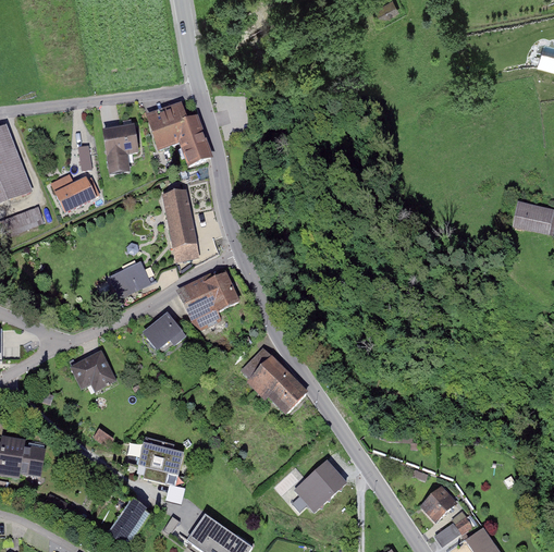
[(385,0),(374,4),(380,16),(397,8),(394,0),(385,0)]
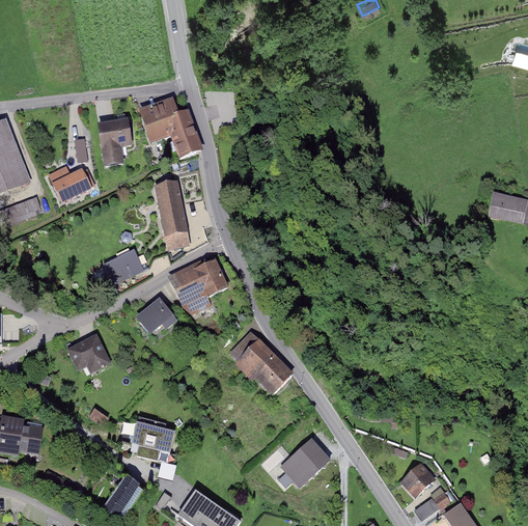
[(527,50),(513,47),(509,60),(527,65),(527,50)]
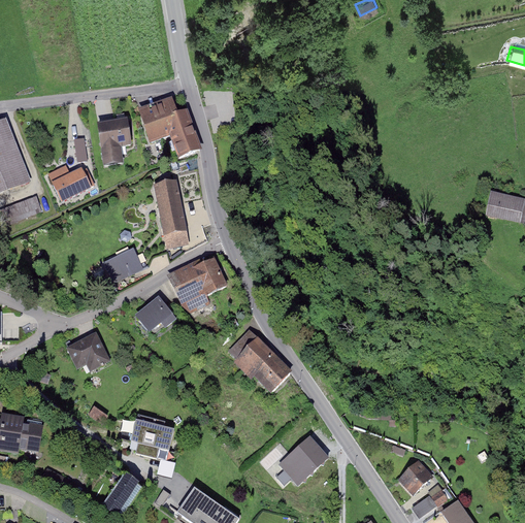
[(173,98),(140,107),(150,140),(170,134),(176,155),(199,148),(188,107),(176,110),(173,98)]
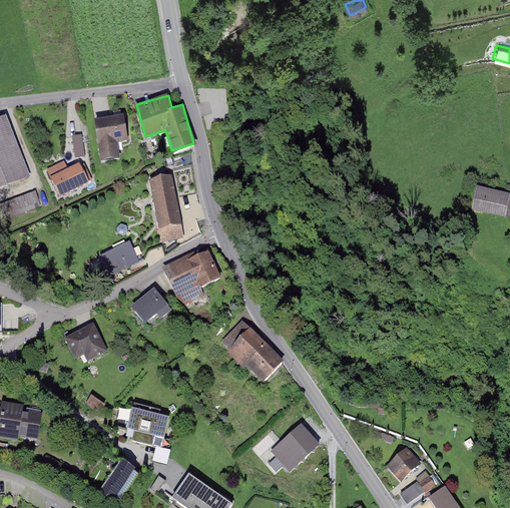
[(7,113),(0,116),(0,185),(31,173),(7,113)]
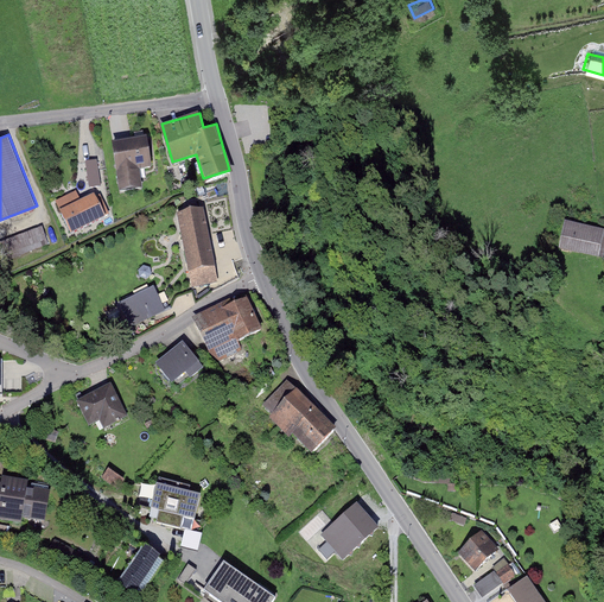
[(151,134),(116,139),(122,188),(145,185),(142,169),(156,168),(151,134)]
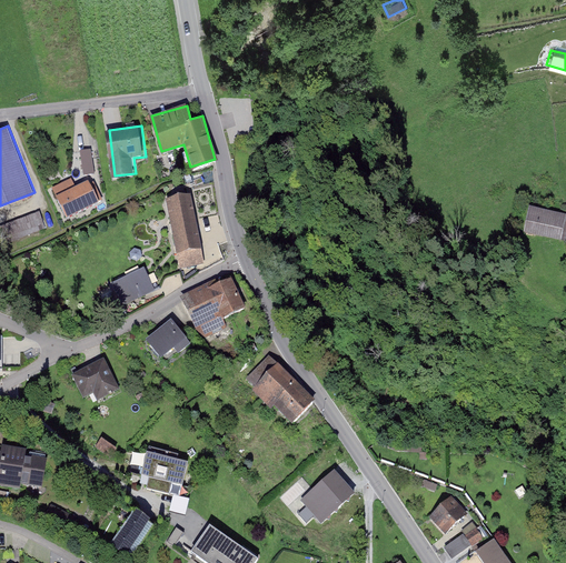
[(81,171),(92,169),(89,144),(78,147),(81,171)]
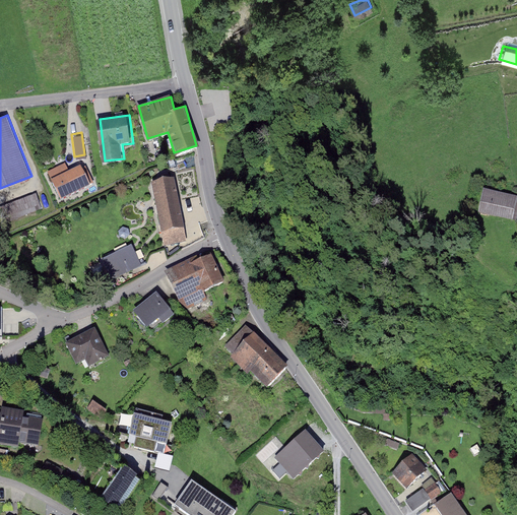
[(83,163),(53,178),(62,196),(92,182),(83,163)]
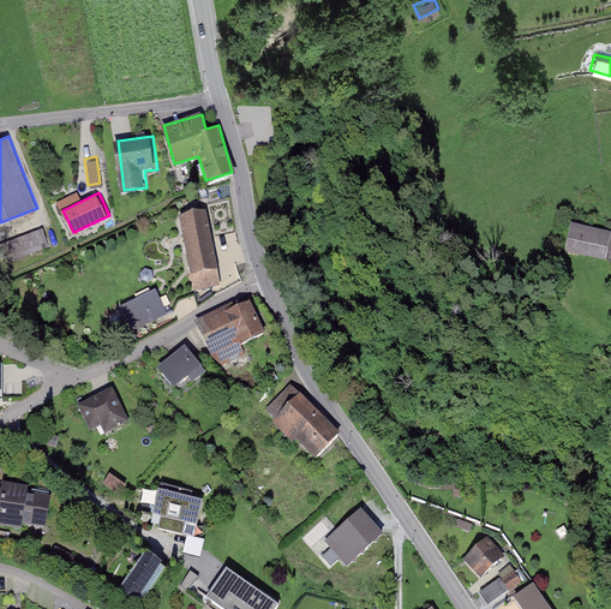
[(205,207),(180,212),(192,281),(217,276),(205,207)]
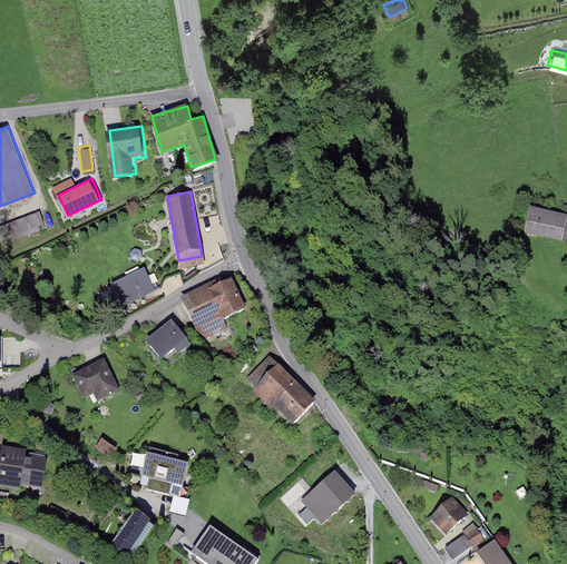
[(566,231),(566,211),(535,204),(527,231),(565,241),(566,231)]
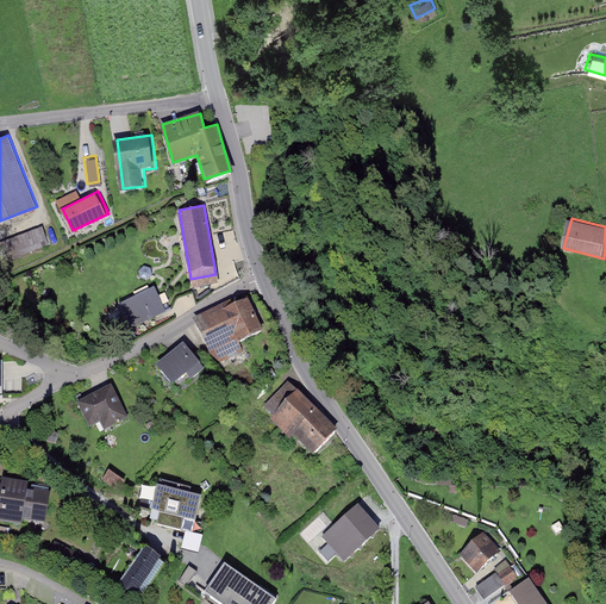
[(39,225),(0,238),(0,253),(1,256),(45,241),(39,225)]
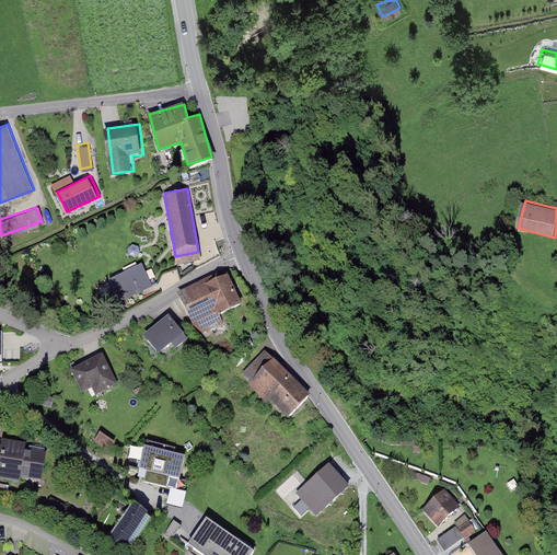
[(139,257),(107,273),(118,297),(151,281),(139,257)]
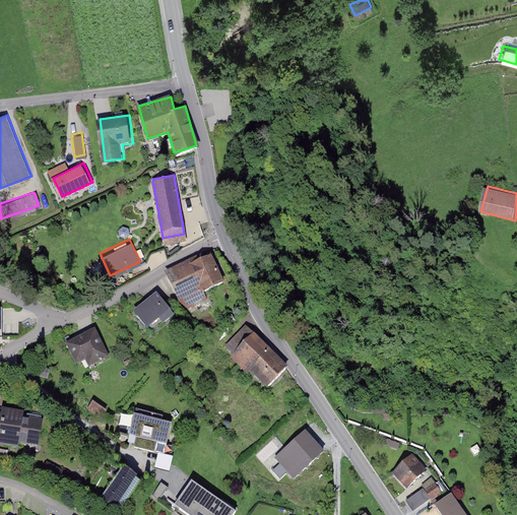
[(189,257),(167,268),(183,301),(227,279),(213,253),(192,263),(189,257)]
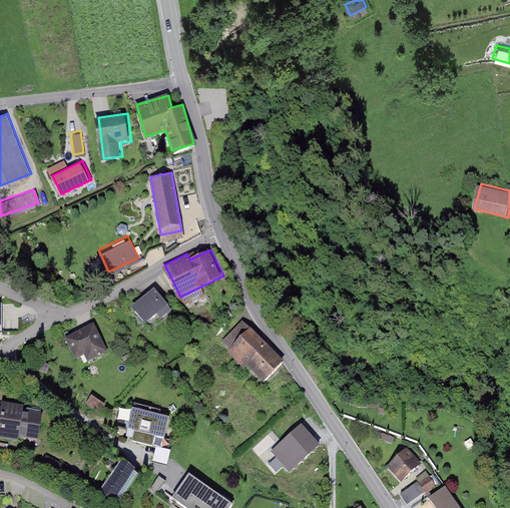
[(172,303),(153,282),(128,303),(147,324),(172,303)]
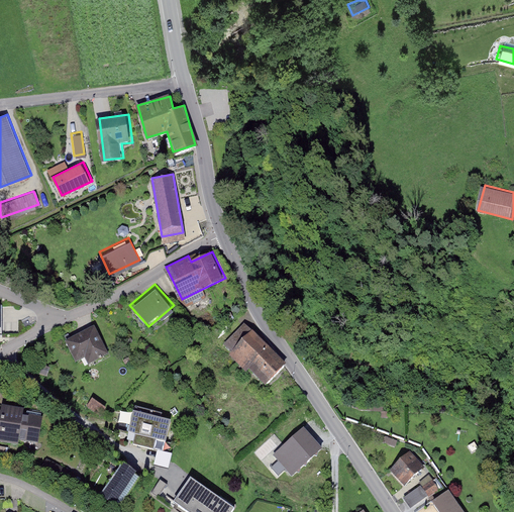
[(93,324),(64,339),(74,360),(84,354),(88,362),(107,352),(93,324)]
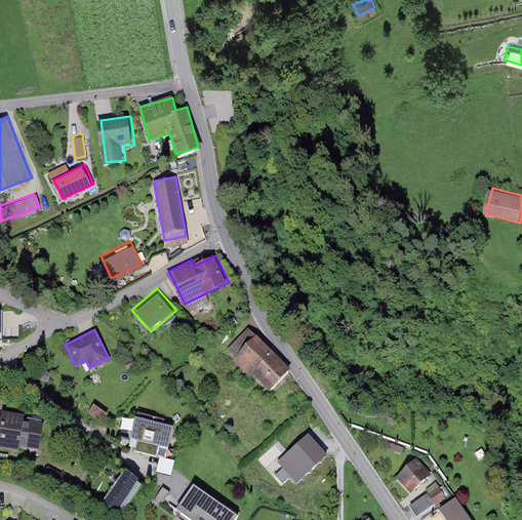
[(290,368),(257,333),(232,358),(249,376),(253,373),(268,389),(290,368)]
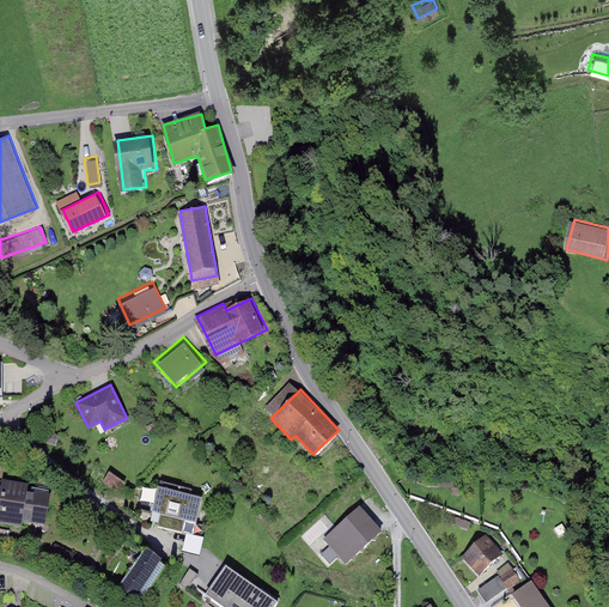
[(123,480),(107,468),(99,478),(115,490),(123,480)]
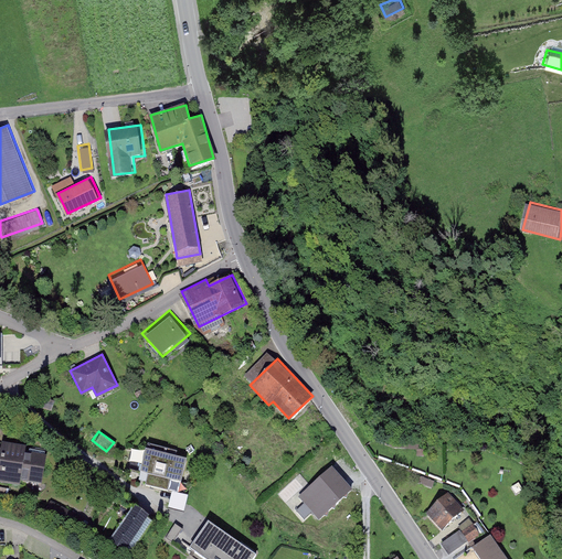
[(1,445),(0,445),(0,481),(20,485),(21,480),(42,483),(48,448),(2,439),(1,445)]
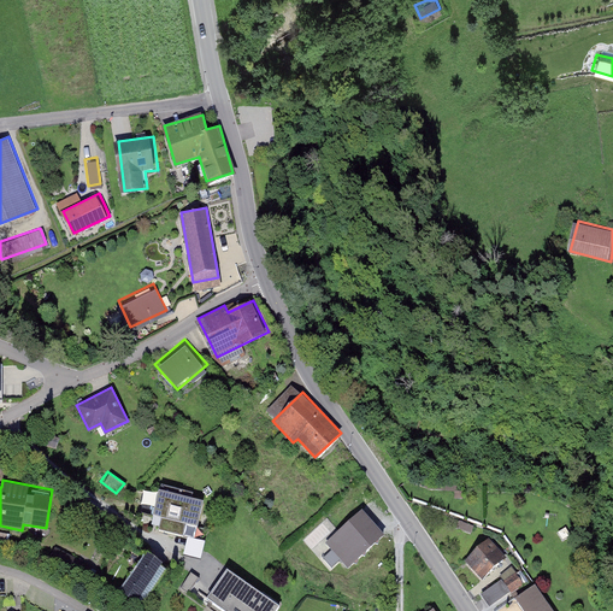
[(204,498),(158,487),(151,520),(196,530),(204,498)]
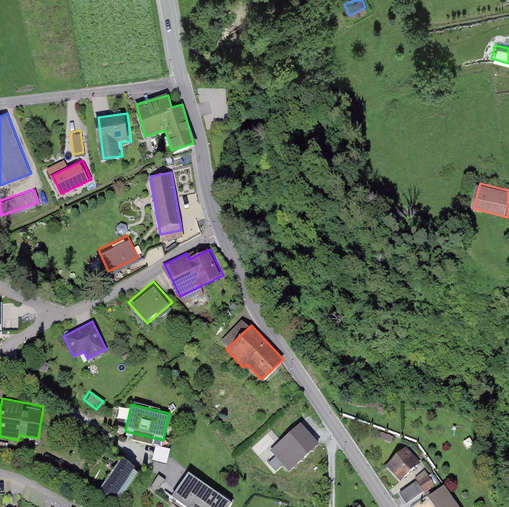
[(302,453),(309,447),(312,448),(313,443),(316,441),(298,421),(269,447),(287,466),(291,462),(294,463),(295,459),(298,456),(301,457),(302,453)]
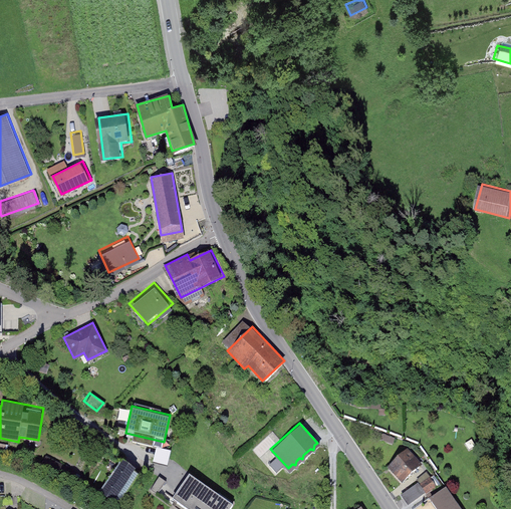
[(421,463),(407,447),(387,464),(400,480),(421,463)]
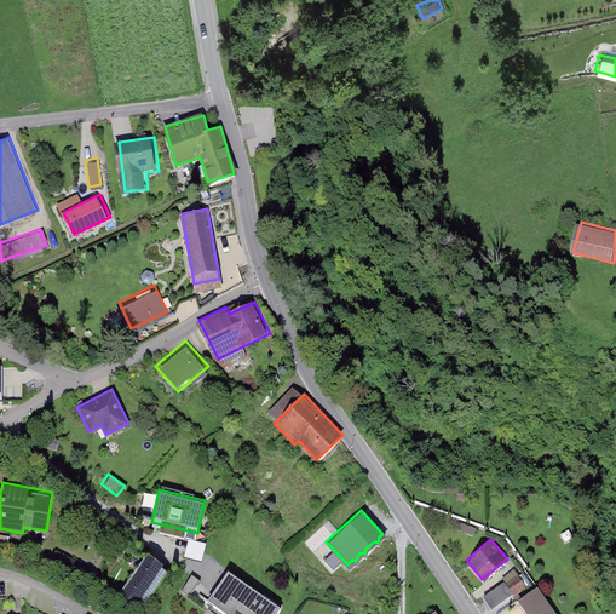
[(168,568),(148,552),(119,590),(140,606),(168,568)]
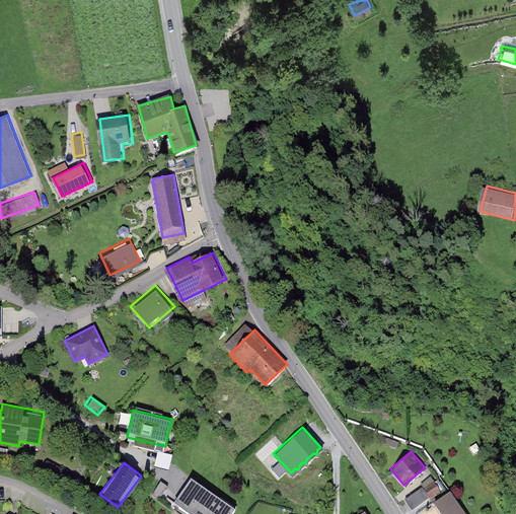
[(190,473),(172,500),(194,513),(226,513),(234,503),(190,473)]
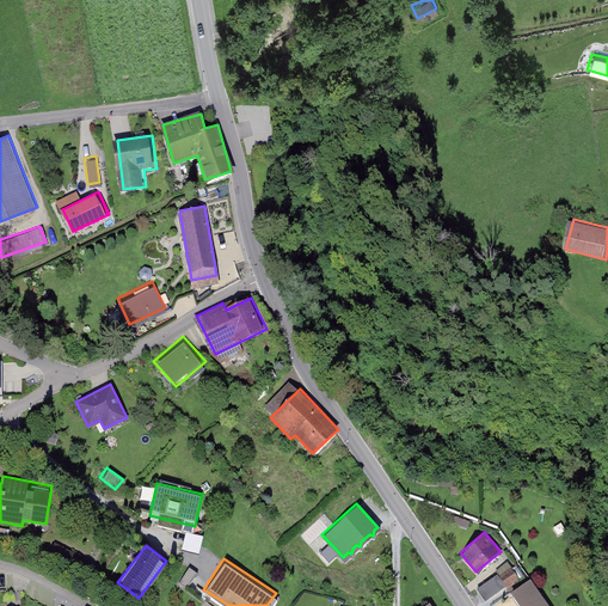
[(520,580),(505,558),(493,567),(497,571),(476,586),(485,599),(507,583),(509,587),(520,580)]
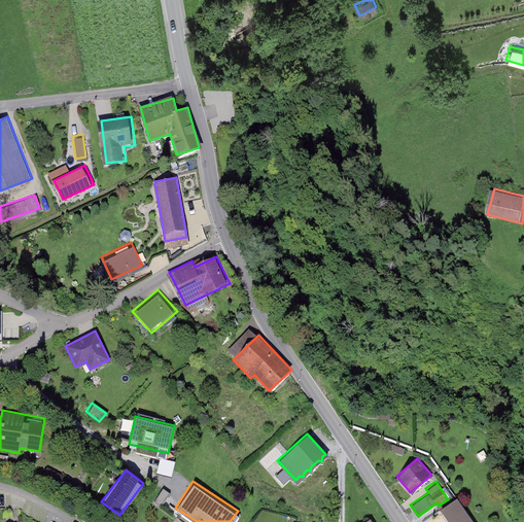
[(474,521),(455,494),(448,499),(439,506),(449,521),(474,521)]
